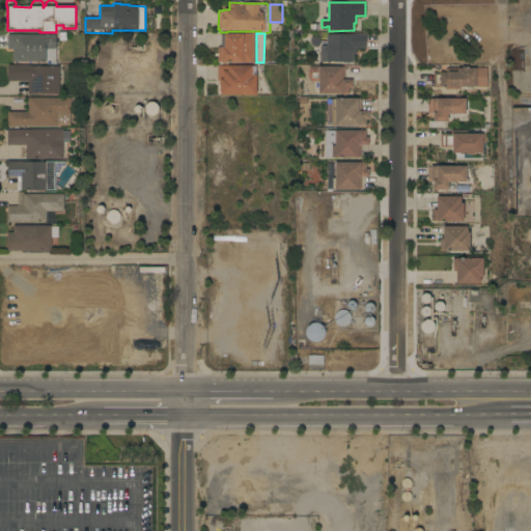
[(56,35),(56,49),(55,49),(55,60),(56,60),(56,64),(51,64),(51,60),(46,60),(46,62),(12,62),(12,50),(7,50),(8,34),(56,35)]
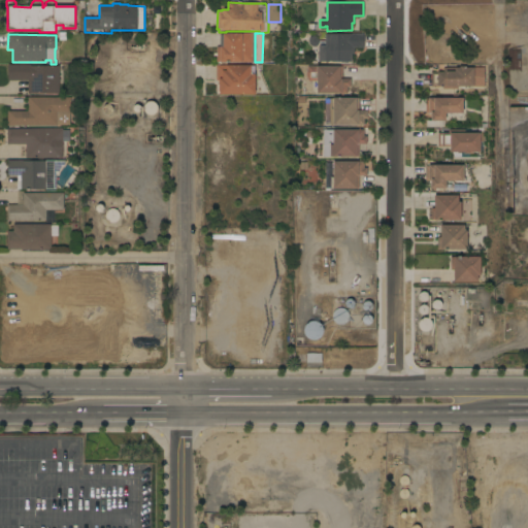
[(252,62),(217,62),(217,47),(221,47),(221,35),(223,35),(223,34),(253,34),(252,62)]
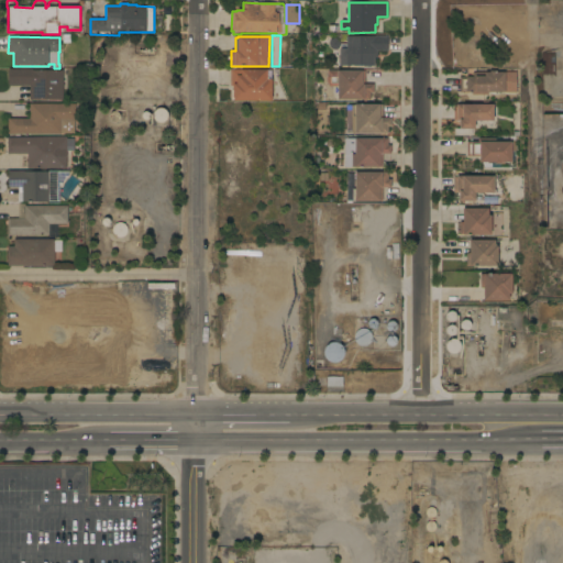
[(387,36),(388,51),(377,51),(377,58),(375,58),(375,66),(340,66),(339,48),(341,48),(341,44),(346,44),(346,36),(387,36)]
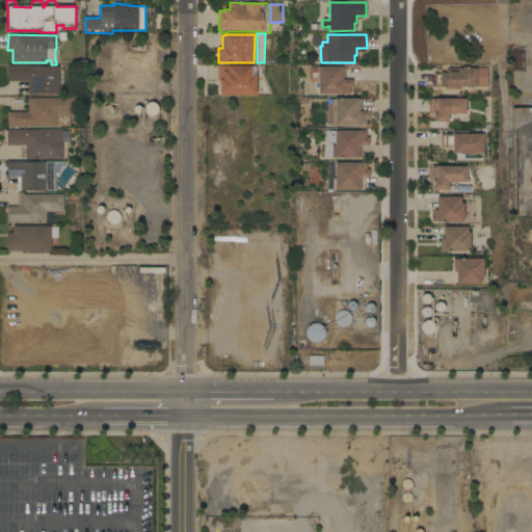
[(512,51),(525,51),(525,71),(512,71),(512,51)]
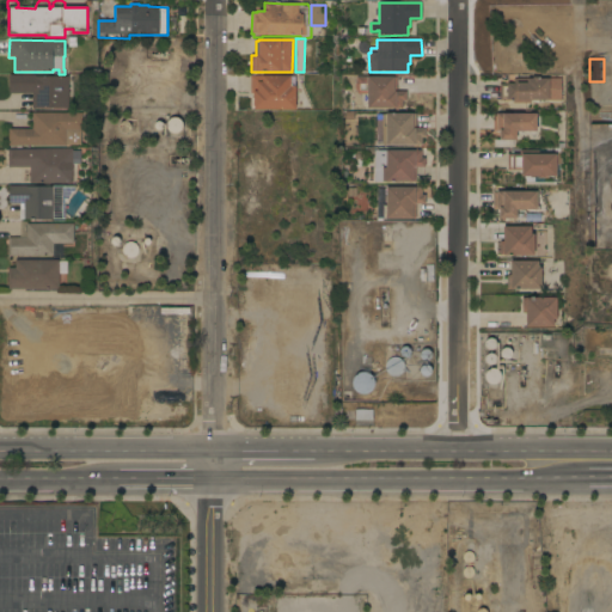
[(68,109),(32,109),(32,93),(10,93),(10,74),(36,74),(36,77),(68,77),(68,109)]
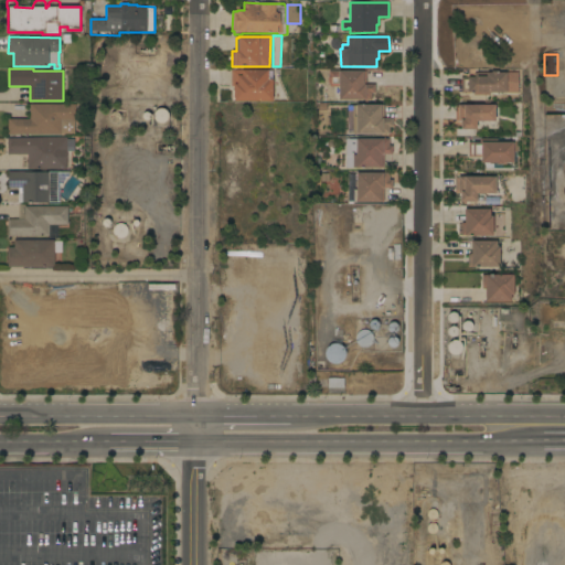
[(234,100),(234,98),(234,86),(232,86),(232,70),(268,70),(268,72),(272,72),(272,80),(274,80),(274,100),(234,100)]
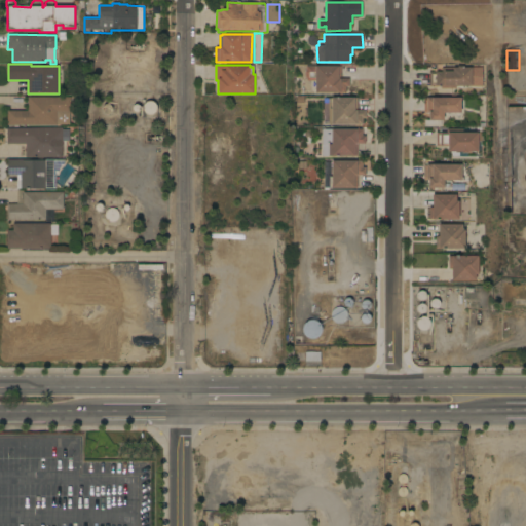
[(341,79),(349,79),(349,86),(346,86),(346,94),(315,94),(315,81),(306,81),(306,78),(305,77),(305,72),(306,71),(306,66),(338,67),(338,66),(341,66),(341,79)]
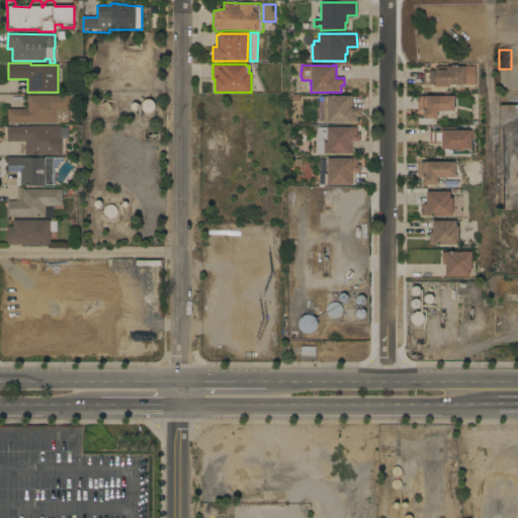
[(476,85),(449,85),(449,87),(435,87),(435,85),(423,85),(423,71),(435,71),(435,67),(450,67),(450,65),(455,65),(455,67),(476,67),(476,85)]
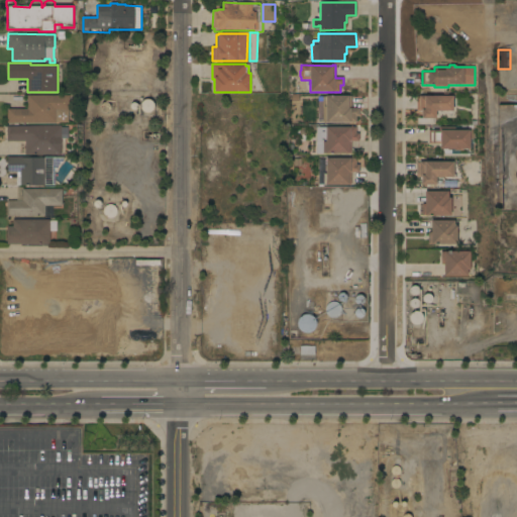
[(70,95),(70,111),(69,111),(69,123),(7,123),(7,109),(27,109),(27,95),(70,95)]
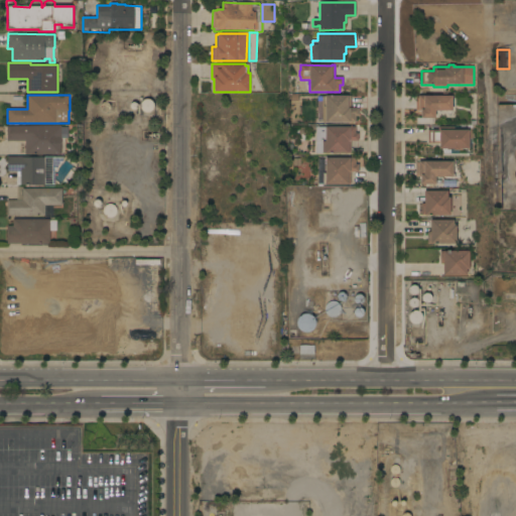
[(317,97),(326,97),(326,96),(351,96),(351,108),(359,108),(359,116),(356,116),(356,122),(352,122),(352,123),(350,123),(350,122),(326,122),(326,121),(317,122),(317,97)]
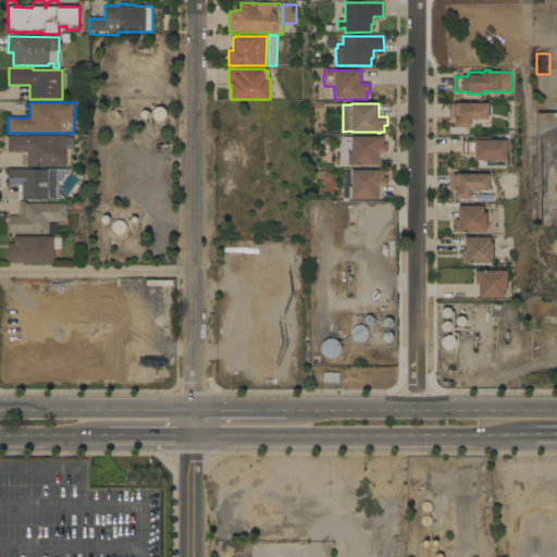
[(489,120),(470,120),(470,128),(455,128),(455,120),(449,120),(449,103),(489,103),(489,120)]
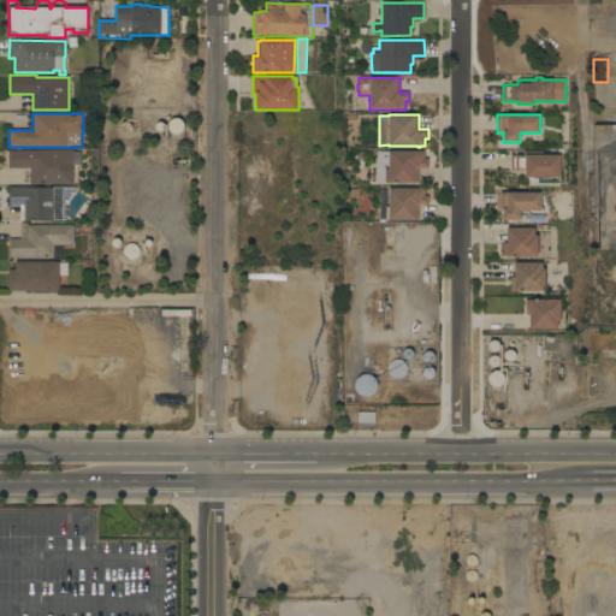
[(181,134),(178,135),(177,135),(175,135),(172,134),(170,132),(169,130),(169,128),(169,125),(170,123),(171,122),(173,119),(176,119),(178,119),(182,120),(183,123),(184,124),(184,126),(184,129),(183,132),(181,134)]
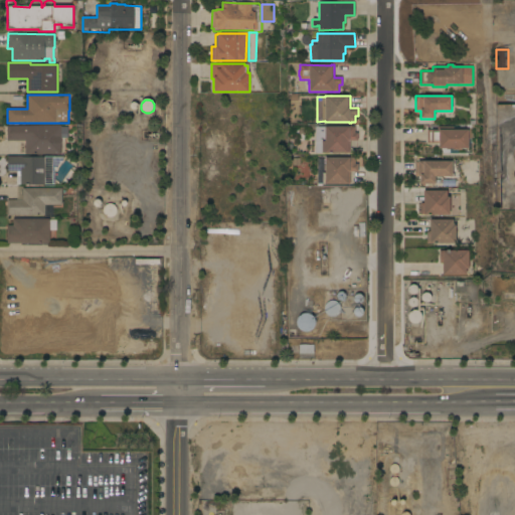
[(61,126),(61,154),(25,154),(25,141),(7,141),(7,126),(61,126)]
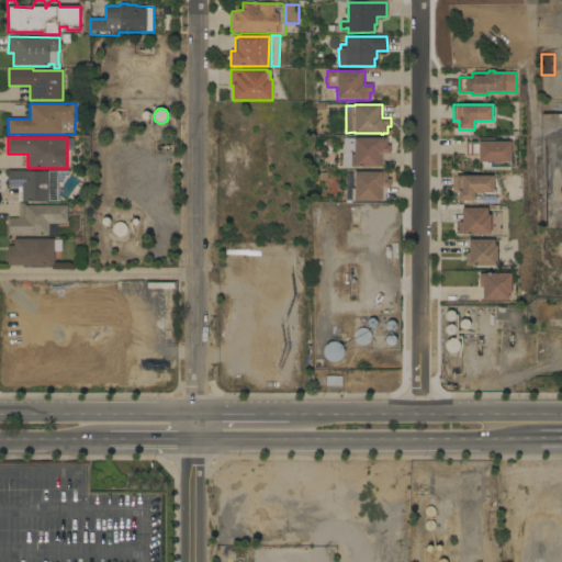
[(345,138),(380,138),(380,137),(383,137),(383,138),(388,138),(388,145),(391,145),(391,154),(382,154),(382,167),(351,167),(345,167),(345,138)]
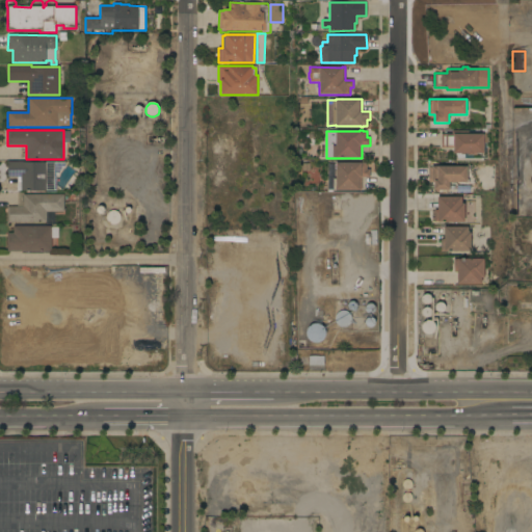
[(473,154),(473,155),(468,155),(468,154),(453,154),(453,149),(446,149),(446,148),(442,148),(442,134),(452,134),(452,131),(469,131),(469,134),(484,134),(484,154),(473,154)]
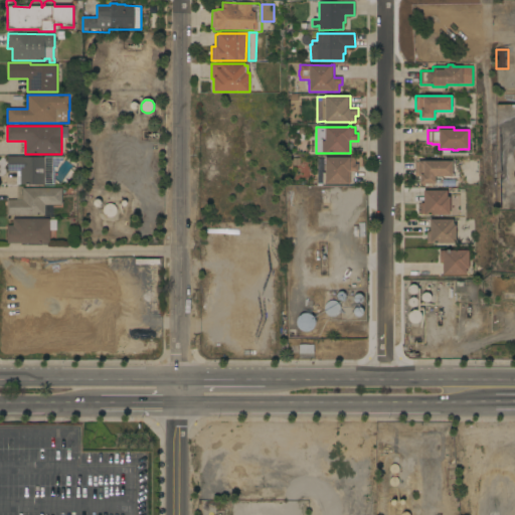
[(44,157),(44,156),(63,156),(63,158),(62,158),(62,159),(61,159),(61,161),(60,161),(60,162),(59,162),(59,165),(58,165),(58,166),(57,166),(57,167),(56,167),(56,168),(55,168),(55,169),(54,169),(54,186),(44,186),(44,185),(17,184),(17,171),(7,171),(7,157),(44,157)]
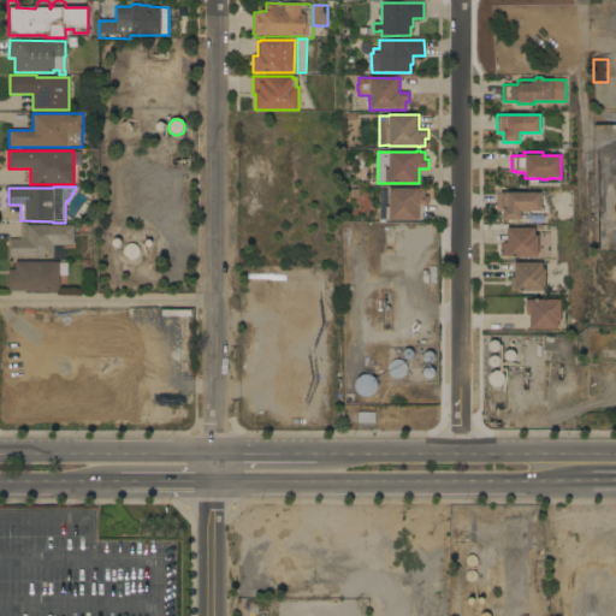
[(425,189),(425,196),(428,196),(428,206),(419,206),(419,220),(389,220),(389,219),(386,219),(386,208),(389,208),(389,189),(425,189)]
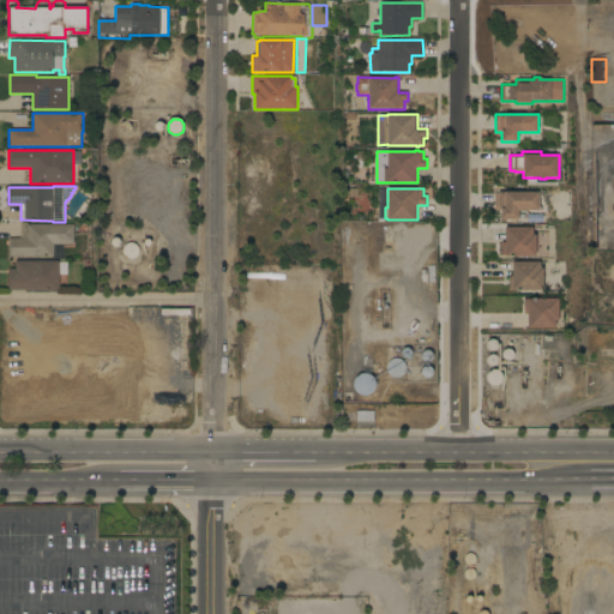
[(539,211),(518,211),(518,220),(500,220),(500,211),(494,211),(494,192),(540,192),(539,211)]
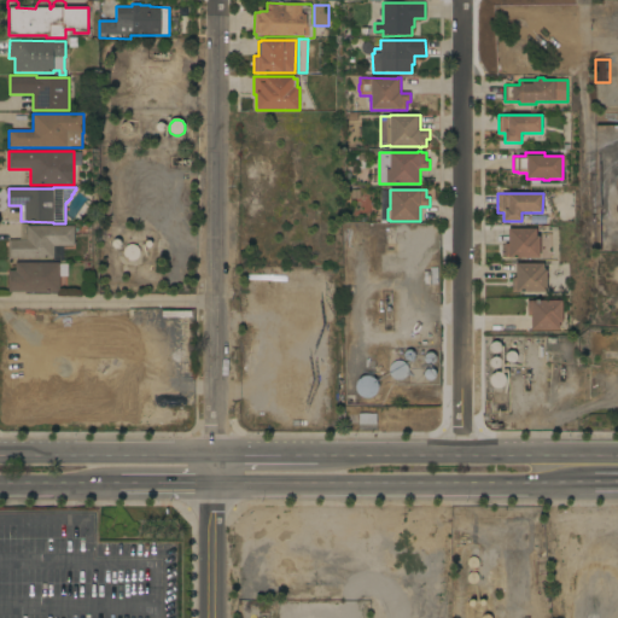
[(74,226),(74,246),(54,246),(54,258),(9,258),(9,240),(27,240),(27,226),(74,226)]
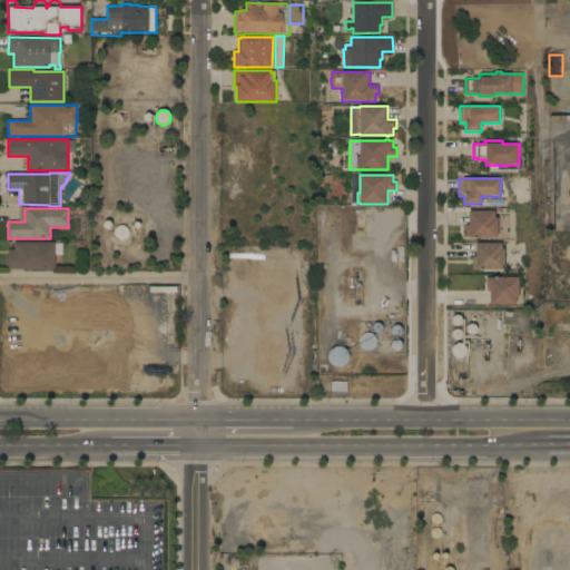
[(494,210),(494,218),(498,218),(498,237),(465,237),(465,225),(469,225),(469,210),(494,210)]
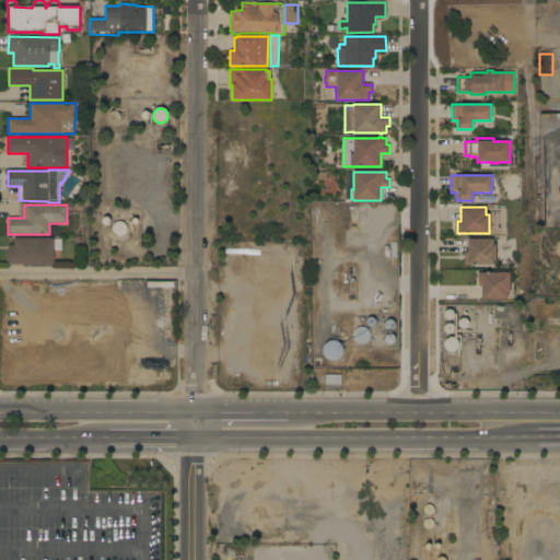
[(491,213),(502,213),(502,226),(491,226),(491,213)]
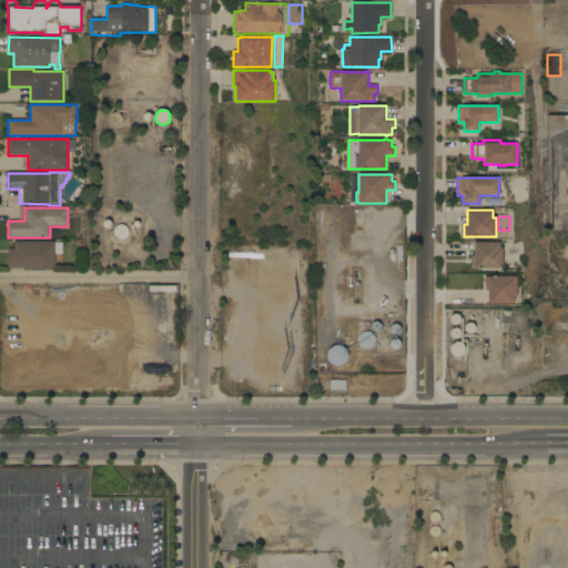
[(129,236),(128,237),(125,239),(123,240),(121,239),(118,237),(117,236),(115,233),(114,231),(115,230),(117,227),(117,226),(119,224),(122,223),(124,224),(127,225),(129,226),(130,230),(130,232),(130,233),(129,236)]
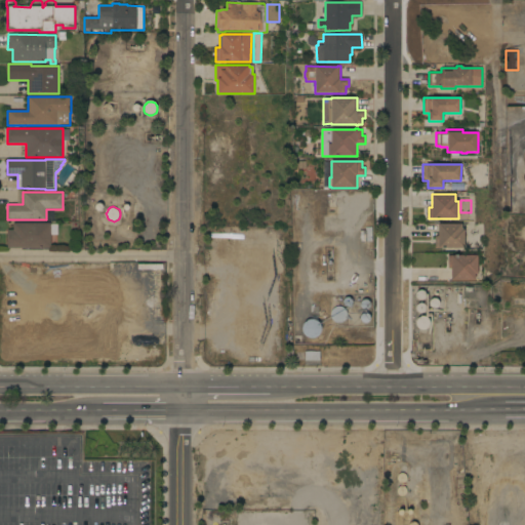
[(50,224),(50,248),(49,248),(49,250),(43,250),(43,248),(7,248),(7,230),(13,230),(13,224),(50,224)]
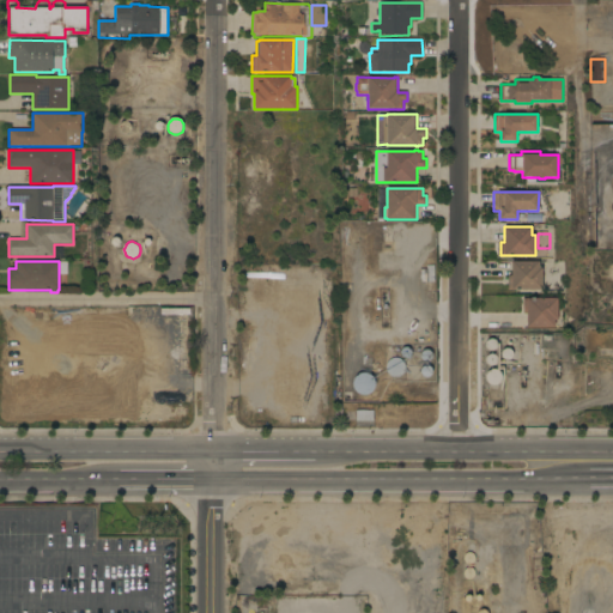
[(539,261),(540,268),(542,268),(542,290),(508,290),(508,277),(511,277),(511,262),(539,261)]
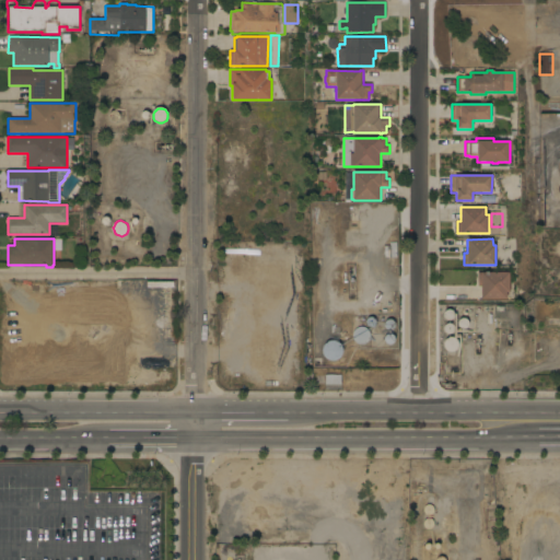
[(397,257),(384,257),(384,246),(387,246),(389,246),(389,243),(397,243),(397,257)]
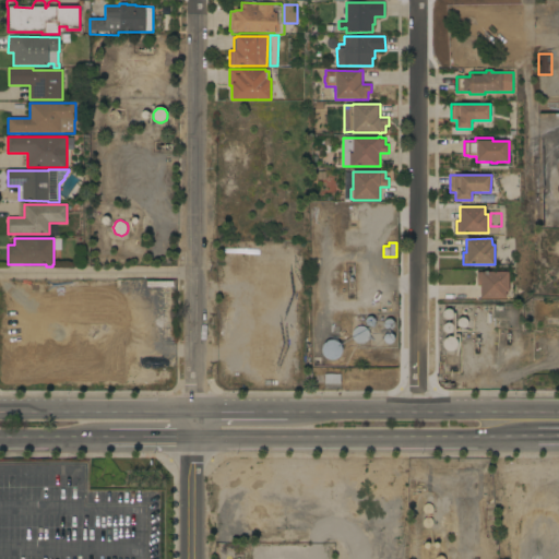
[(480,298),(480,285),(477,285),(477,272),(509,272),(509,292),(506,292),(506,298),(480,298)]
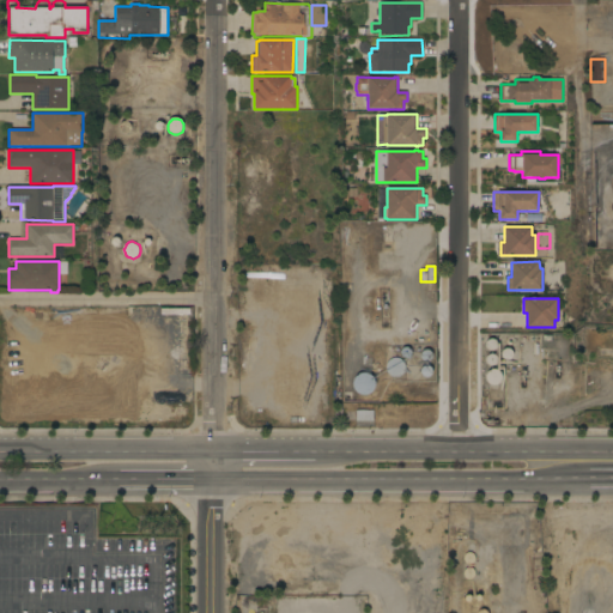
[(109,326),(109,323),(129,323),(129,398),(132,398),(132,404),(171,404),(171,402),(176,402),(176,404),(189,404),(189,424),(93,424),(93,416),(47,416),(47,429),(6,429),(6,410),(2,410),(2,375),(6,375),(6,352),(8,352),(8,347),(2,347),(2,326),(109,326)]
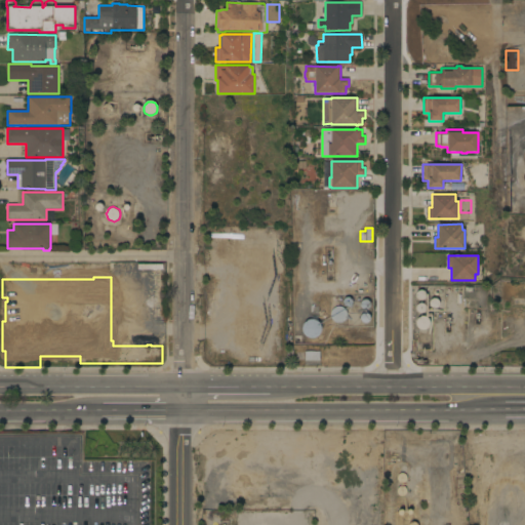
[(347,319),(346,320),(345,321),(344,322),(341,323),(340,323),(339,324),(337,324),(336,323),(334,323),(333,322),(332,321),(331,320),(330,318),(330,317),(330,316),(330,314),(330,313),(331,311),(331,310),(332,309),(334,308),(335,307),(336,307),(338,307),(339,307),(341,307),(342,308),(344,308),(345,309),(346,311),(347,312),(347,313),(348,315),(347,316),(347,318),(347,319)]
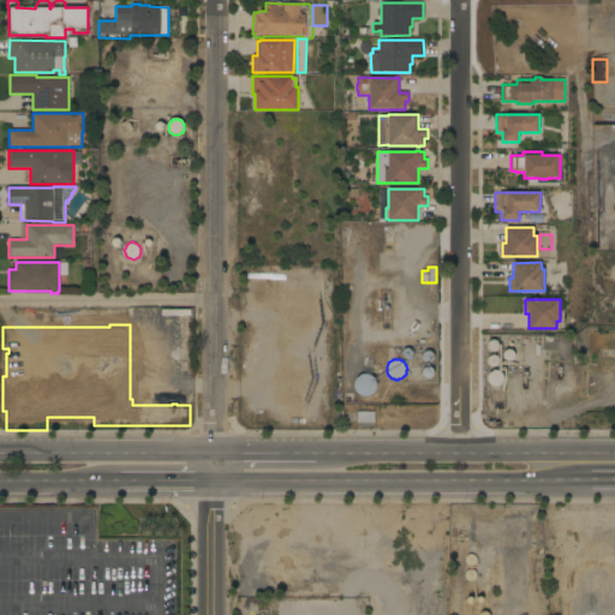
[(501,383),(499,386),(496,386),(495,386),(491,386),(490,384),(489,383),(488,381),(487,378),(488,376),(488,375),(490,372),(493,371),(495,370),(497,371),(500,372),(501,375),(502,377),(502,380),(502,381),(501,383)]
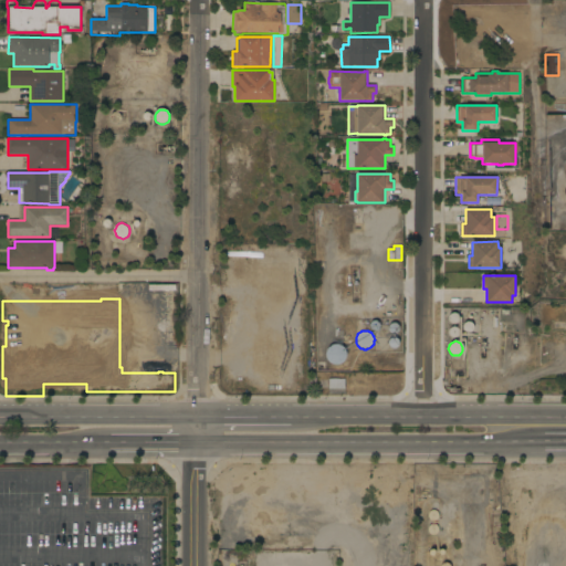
[(345,359),(344,360),(343,363),(342,364),(339,364),(338,365),(336,365),(335,365),(333,365),(331,364),(329,363),(328,362),(327,360),(326,358),(326,357),(325,355),(326,353),(326,352),(327,349),(327,348),(329,347),(331,346),(332,345),(334,345),(335,344),(337,344),(339,345),(341,345),(342,346),(344,347),(345,349),(345,350),(346,353),(346,354),(346,356),(346,358),(345,359)]
